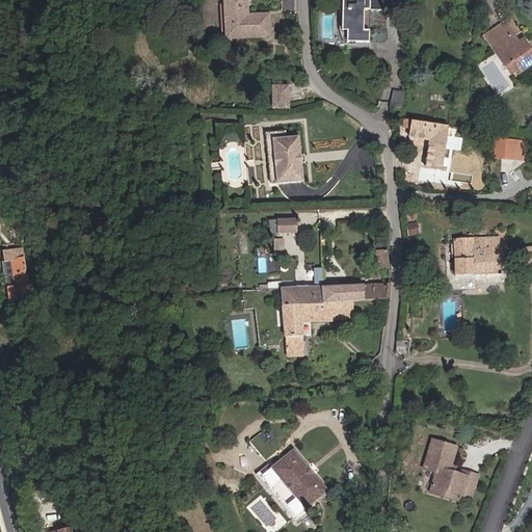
[(367,45),(368,34),(360,34),(362,10),(370,10),(399,12),(399,0),(358,0),(358,3),(344,3),(342,32),(348,33),(348,44),(367,45)]
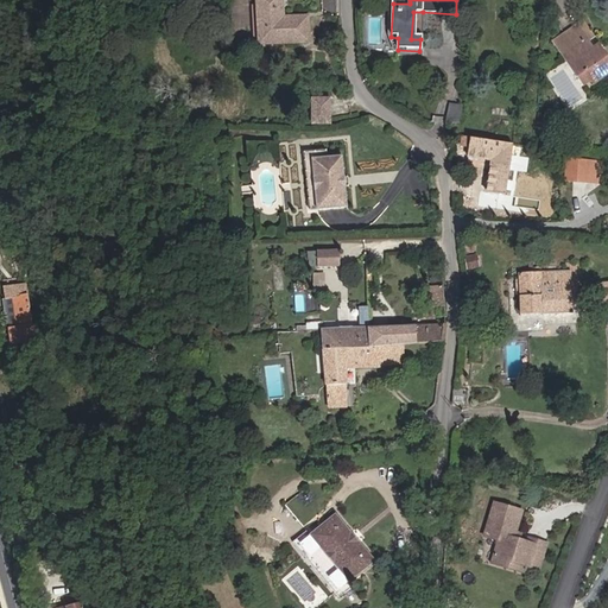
[(289,7),(264,10),(267,48),(314,43),(311,18),(290,20),(289,7)]
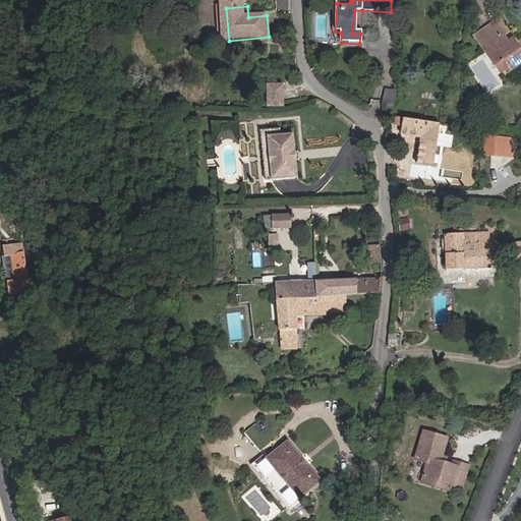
[(510,23),(500,9),(476,26),(493,51),(488,54),(499,68),(520,51),(520,39),(517,34),(512,37),(506,26),(510,23)]
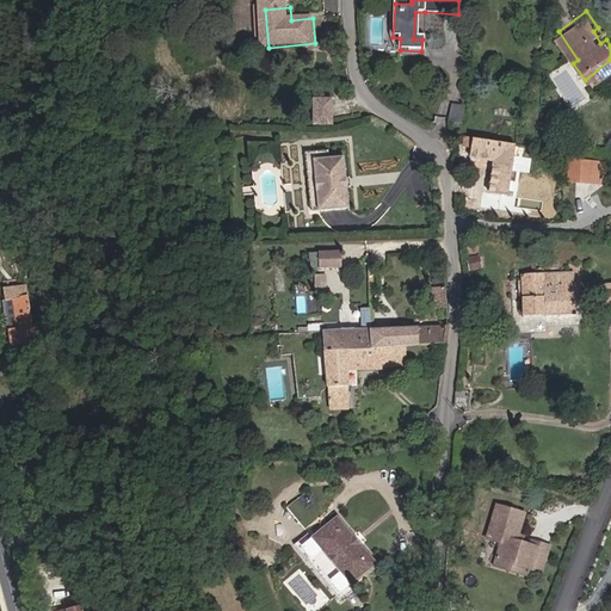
[(423,39),(425,12),(415,12),(413,39),(423,39)]
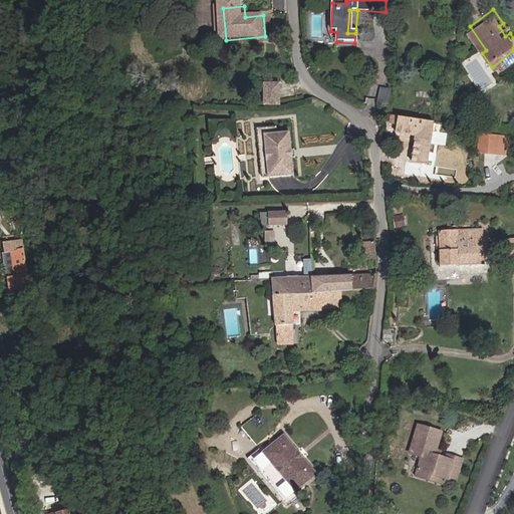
[(273,103),(289,102),(288,84),(271,85),(273,103)]
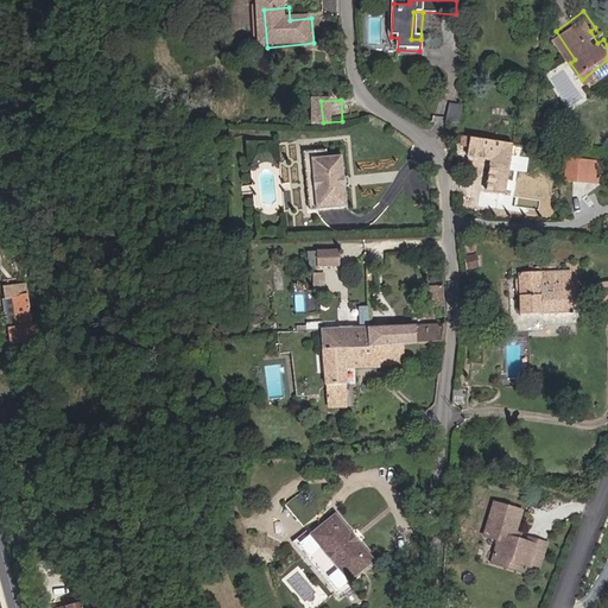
[(444,122),(447,122),(456,122),(457,101),(445,101),(444,122)]
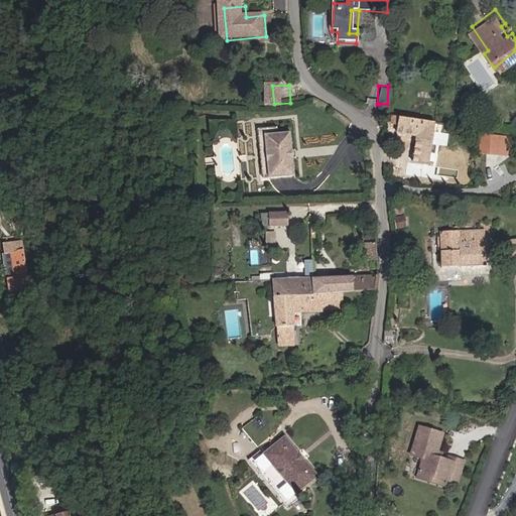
[(432,119),(397,115),(396,131),(416,133),(414,161),(429,162),(432,119)]
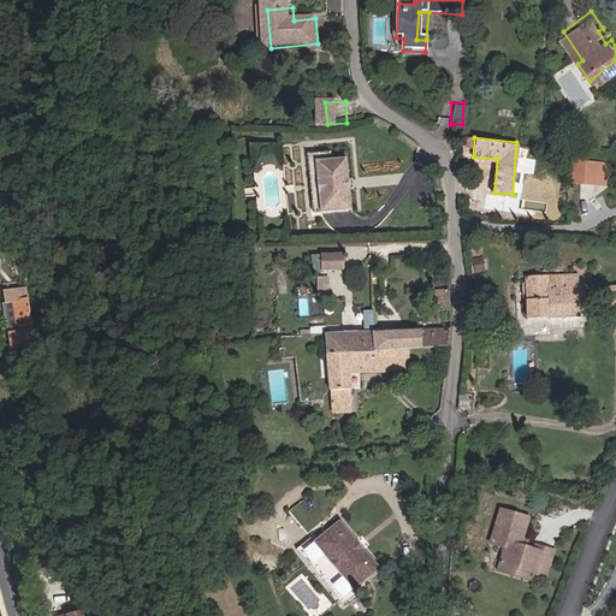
[(573,155),(572,202),(596,203),(597,157),(573,155)]
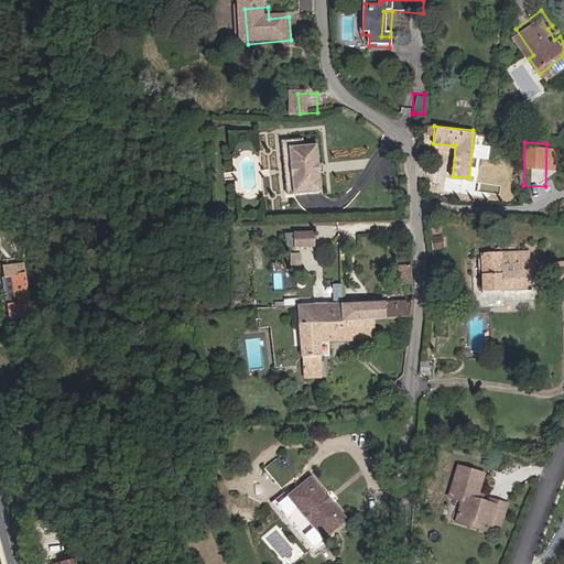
[(323,143),(294,147),(300,194),(327,191),(323,143)]
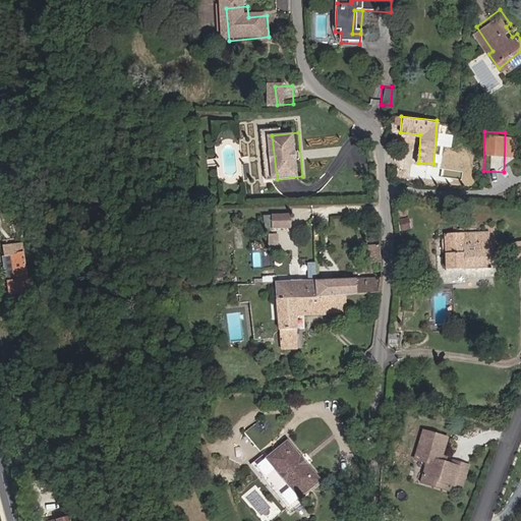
[(293,227),(292,213),(273,214),(273,215),(274,227),(274,228),(293,227)]
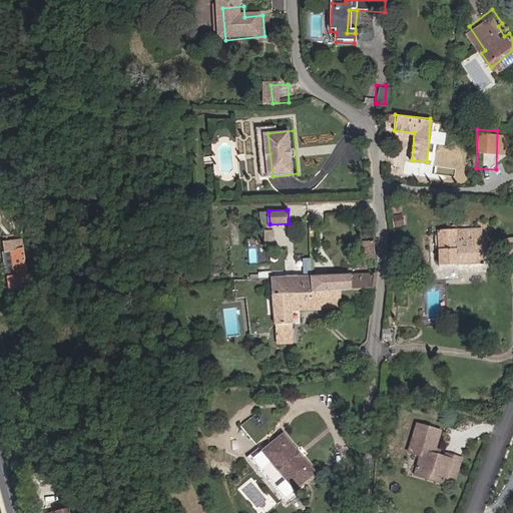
[(269,211),(262,212),(263,223),(270,223),(269,211)]
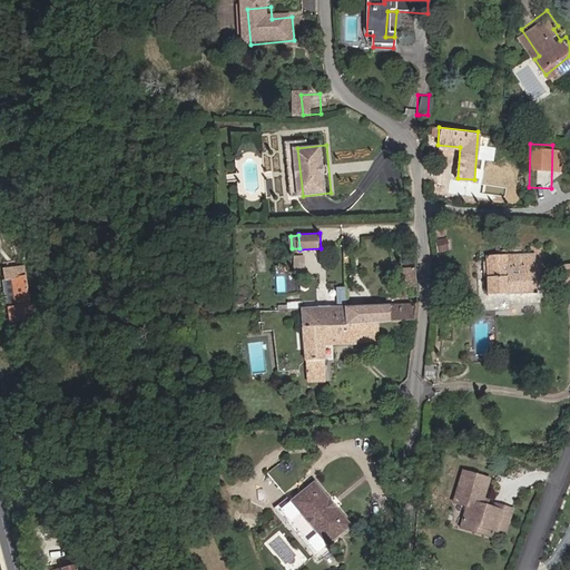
[(295,271),(306,271),(306,254),(295,255),(295,271)]
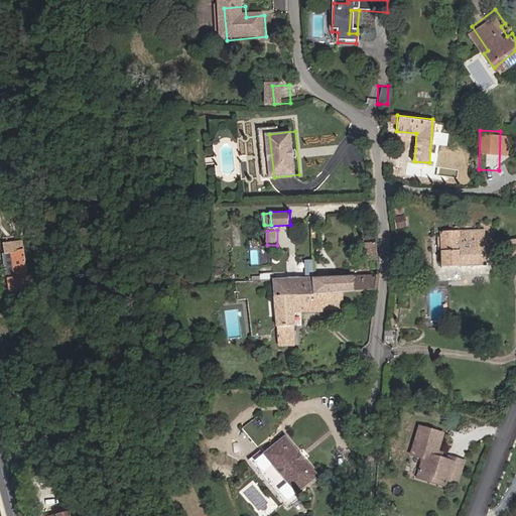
[(487,250),(494,251),(494,240),(486,240),(485,232),(443,233),(443,251),(443,264),(443,267),(486,266),(487,259),(487,250)]
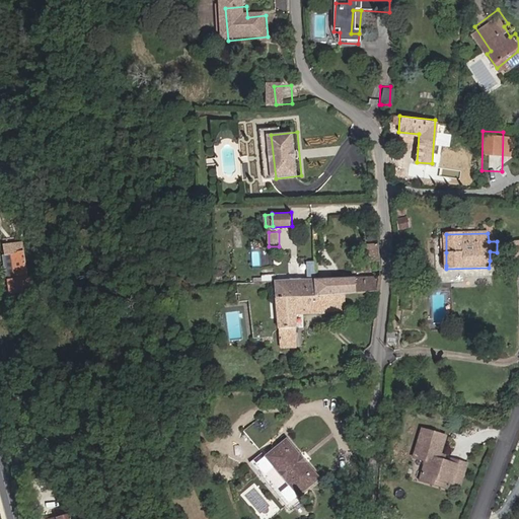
[(400,235),(401,244),(410,243),(409,234),(400,235)]
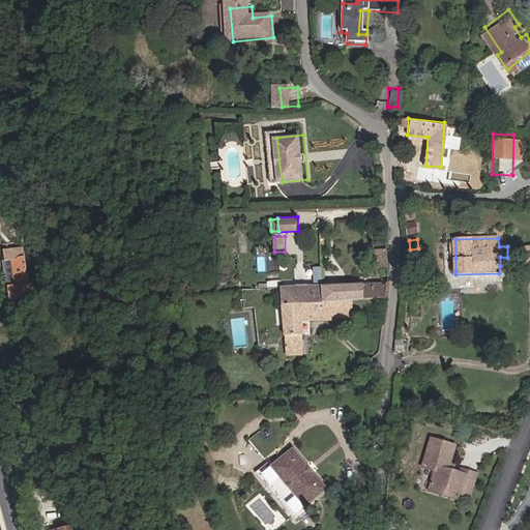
[(387,247),(375,247),(376,266),(388,266),(387,247)]
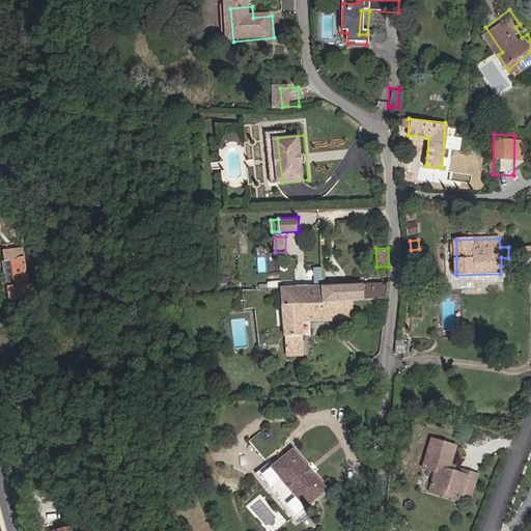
[(29,253),(10,256),(12,264),(19,263),(22,285),(18,286),(19,297),(34,295),(33,282),(29,283),(27,262),(30,262),(29,253)]
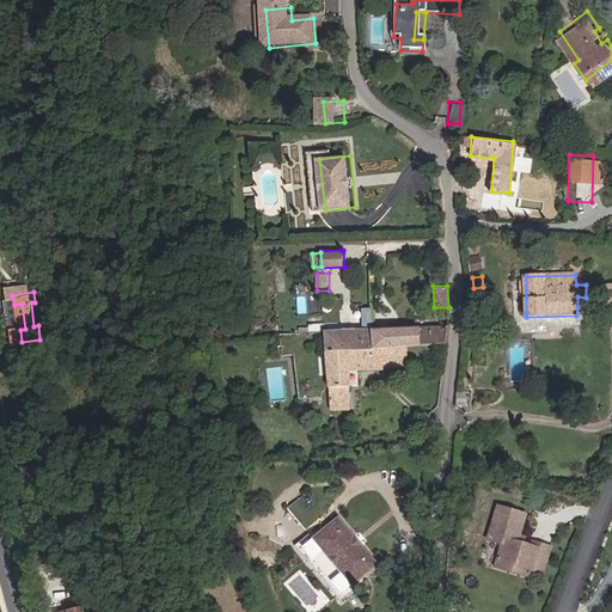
[(373,348),(372,330),(372,308),(362,308),(362,330),(323,332),(324,350),(373,348)]
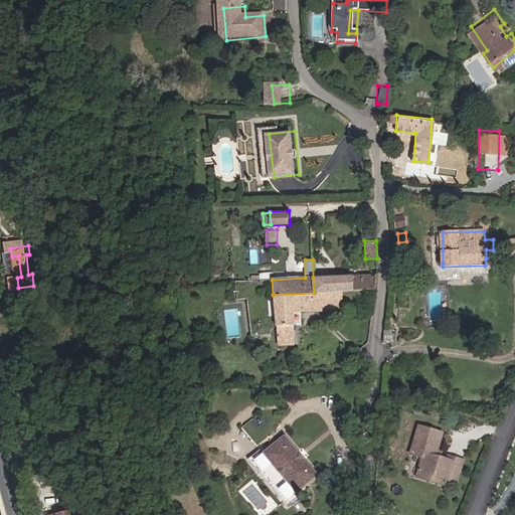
[(376,290),(378,274),(313,278),(314,293),(341,291),(376,290)]
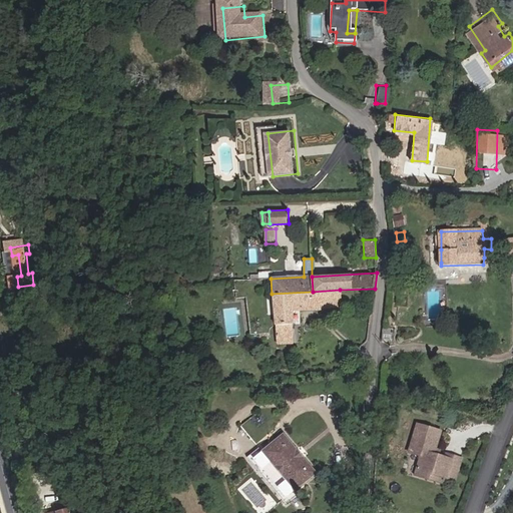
[(290,311),(341,308),(340,290),(313,292),(272,294),(274,344),(292,343),(290,311)]
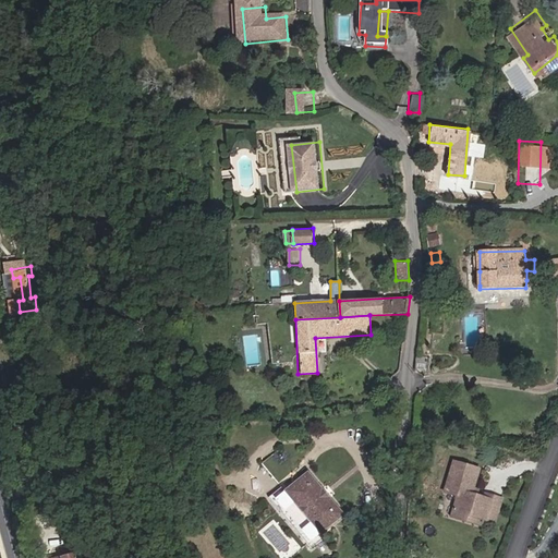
[(416,359),(414,371),(427,371),(429,360),(416,359)]
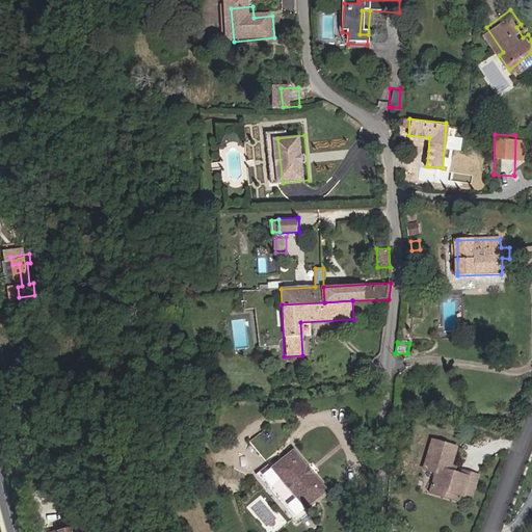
[(283,437),(269,419),(249,433),(263,452),(283,437)]
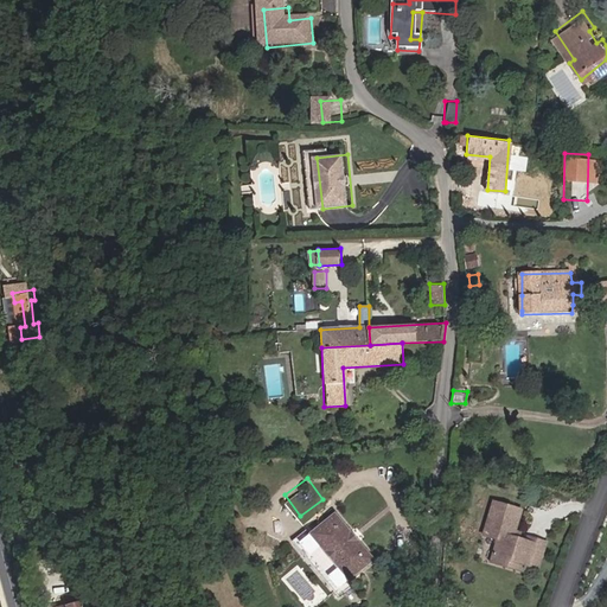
[(308,526),(305,522),(291,534),(333,589),(349,577),(344,572),(371,551),(336,505),(308,526)]
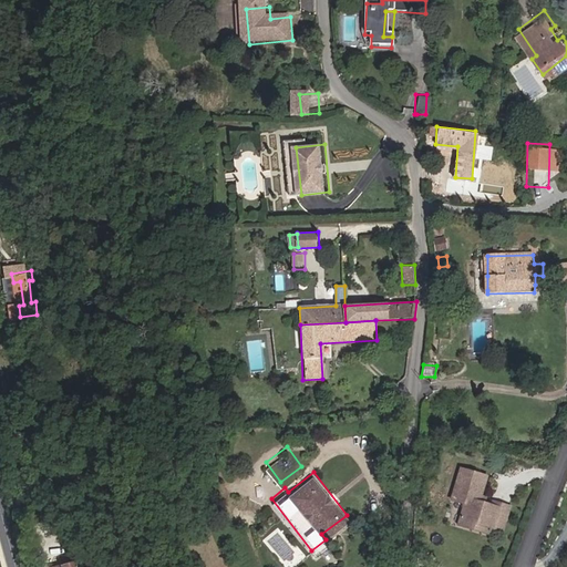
[(485,478),(460,472),(451,503),(465,507),(459,528),(471,532),(476,528),(477,523),(484,525),(487,529),(492,531),(503,534),(509,508),(493,504),(492,507),(478,504),(485,478)]
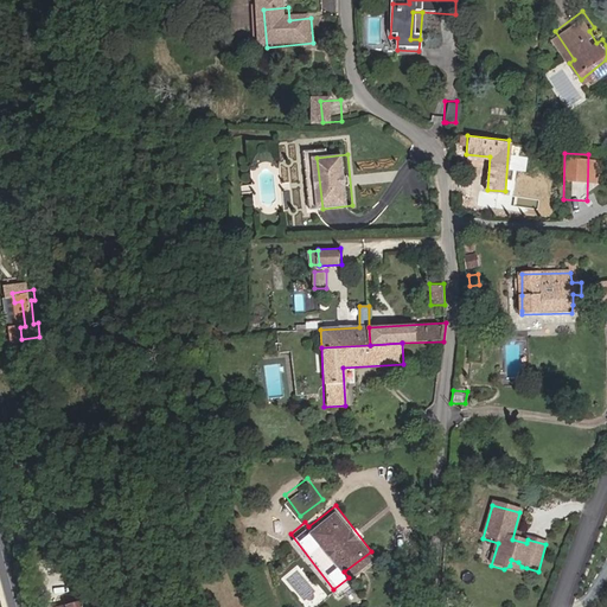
[(524,574),(526,568),(522,567),(518,562),(511,560),(510,566),(504,569),(524,574)]
